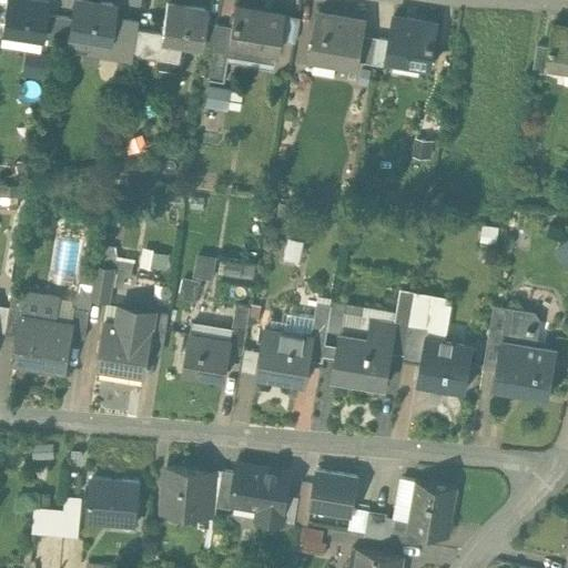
[(48,1),(39,0),(7,0),(2,31),(42,37),(46,14),(48,1)]
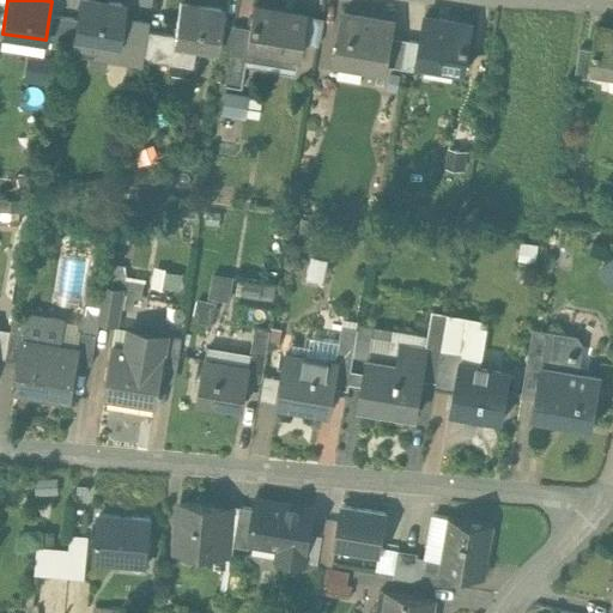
[(123,6),(90,0),(80,0),(78,19),(73,44),(72,54),(95,58),(97,41),(117,44),(123,6)]
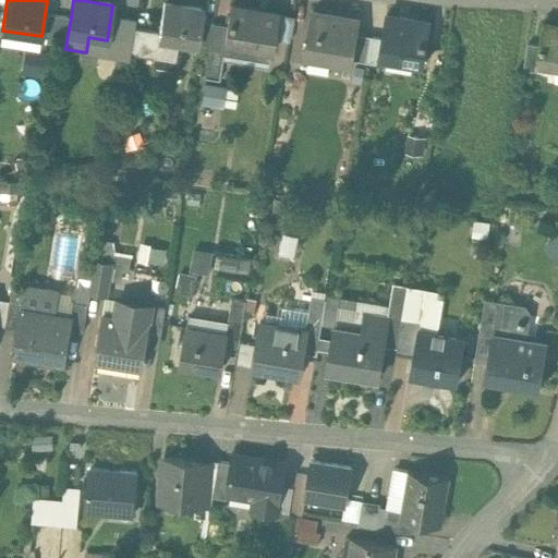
[(165,3),(159,33),(146,31),(142,55),(176,60),(179,41),(196,45),(197,45),(201,22),(203,10),(165,3)]
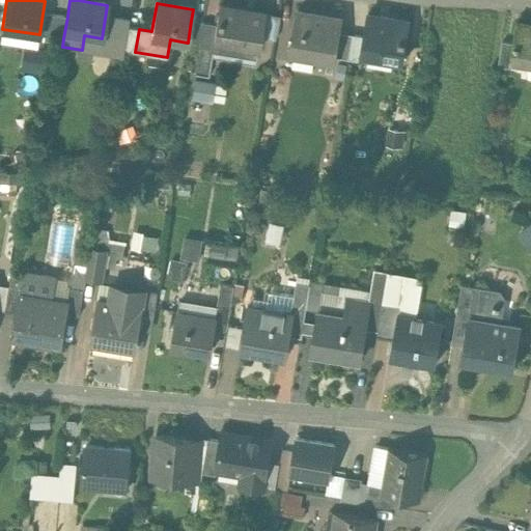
[(264,14),(219,5),(216,25),(214,39),(215,39),(213,51),(212,57),(254,64),(255,59),(256,59),(258,47),(264,14)]
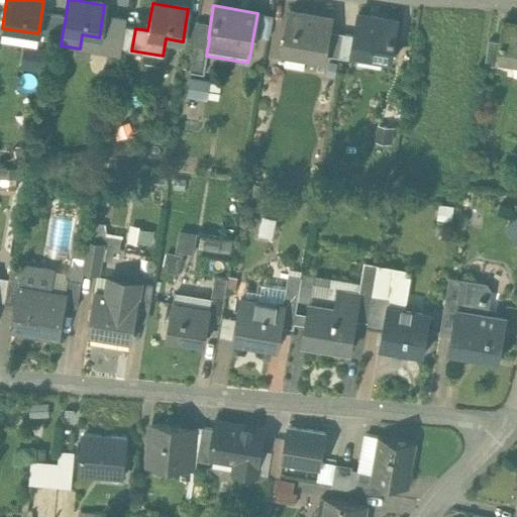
[(333,18),(290,10),(283,50),(326,58),(327,56),(331,31),(333,18)]
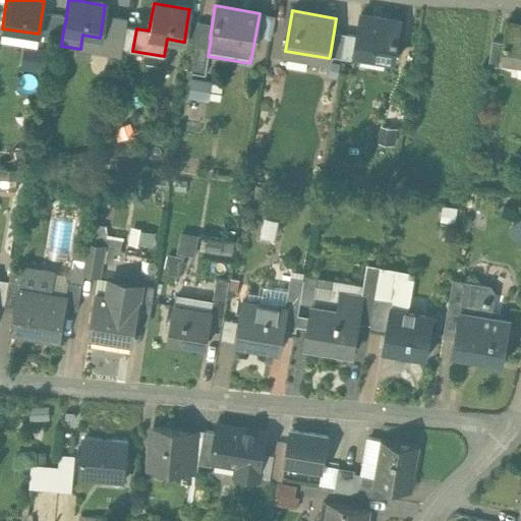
[(54,15),(42,13),(39,34),(50,36),(54,15)]
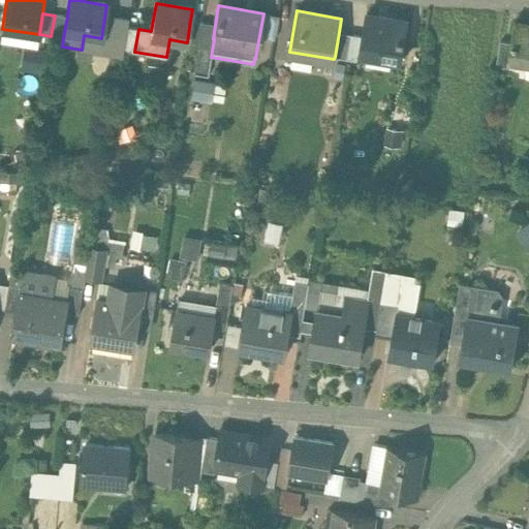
[(408,22),(367,14),(363,36),(361,53),(362,53),(401,59),(408,22)]
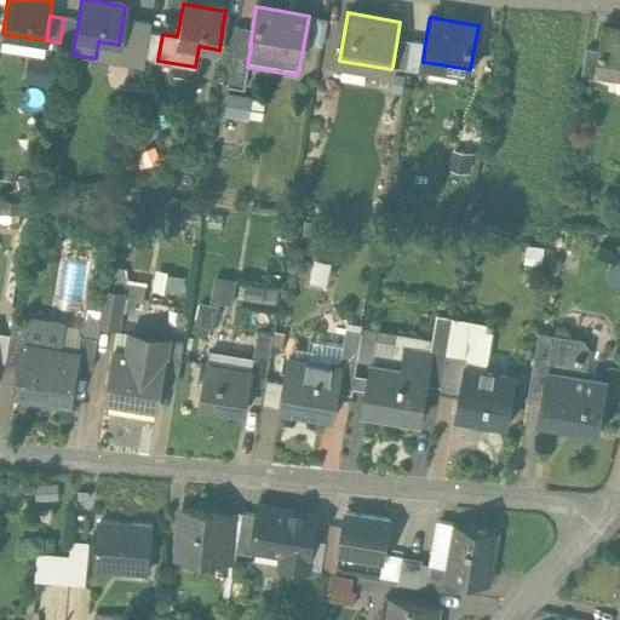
[(79,19),(64,18),(59,42),(74,45),(79,19)]
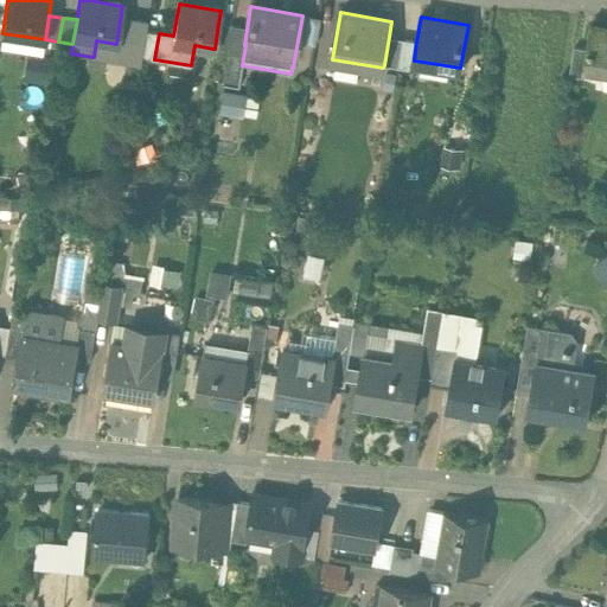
[(232,26),(218,24),(215,49),(213,49),(213,53),(228,56),(232,26)]
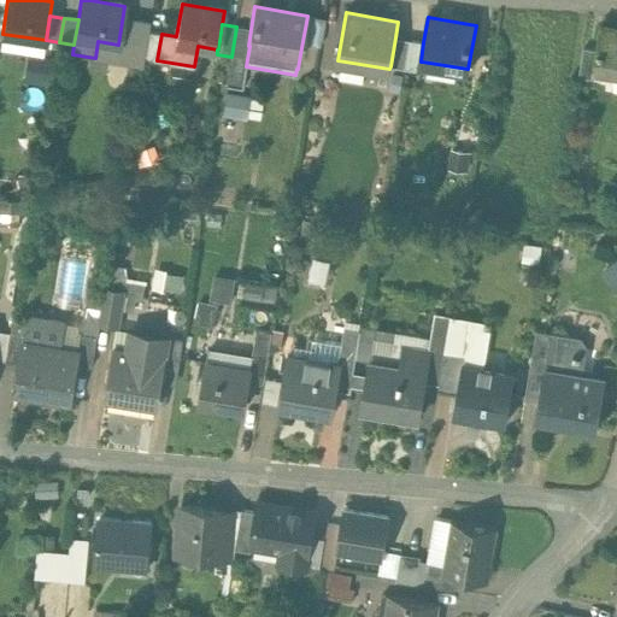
[(251,29),(236,27),(231,57),(247,59),(250,46),(248,46),(251,29)]
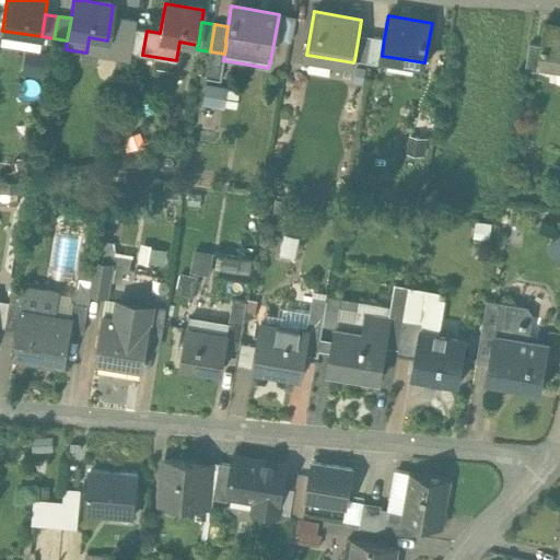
[(559,25),(547,24),(543,46),(540,63),(559,67),(557,82),(559,82),(559,25)]
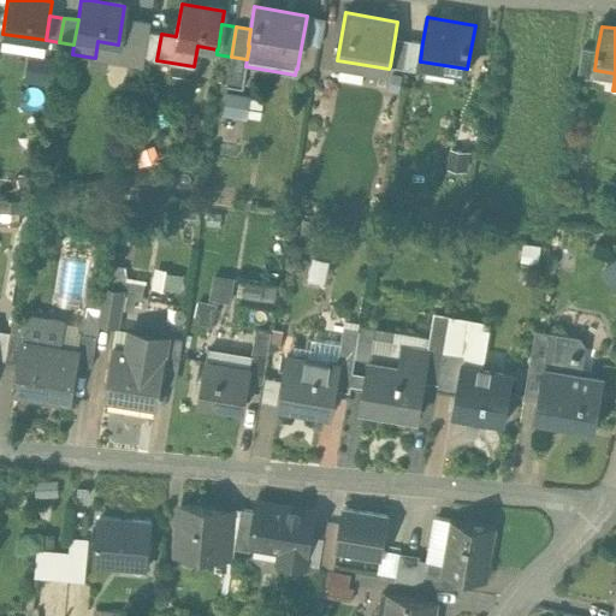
[(161,34),(148,31),(143,59),(157,60),(161,34)]
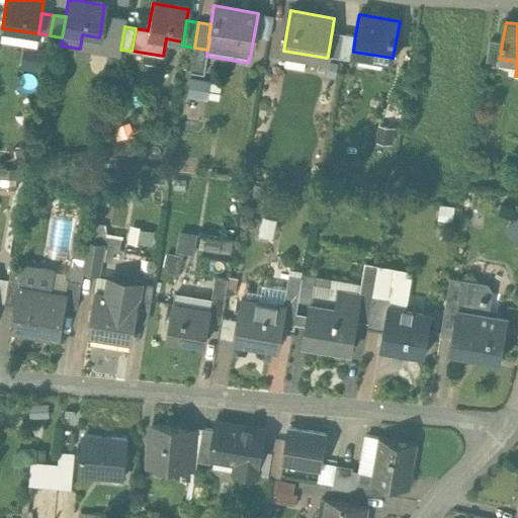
[(344,33),(332,31),(328,56),(340,58),(344,33)]
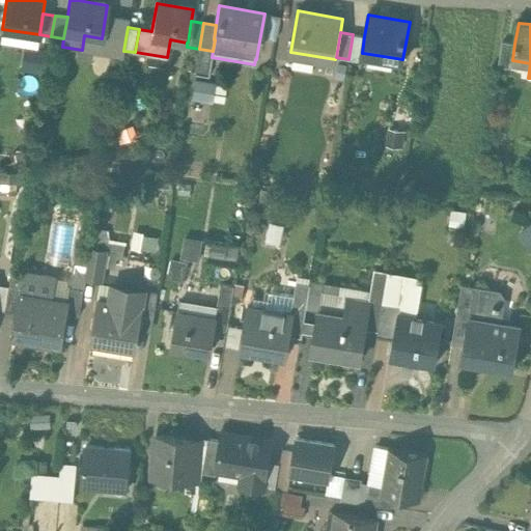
[(364,36),(353,34),(348,59),(361,61),(363,53),(362,53),(364,36)]
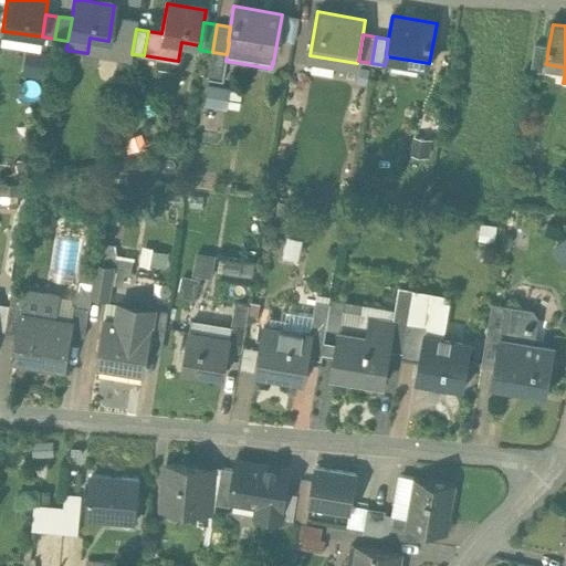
[(548,46),(536,44),(532,70),(545,73),(546,64),(548,46)]
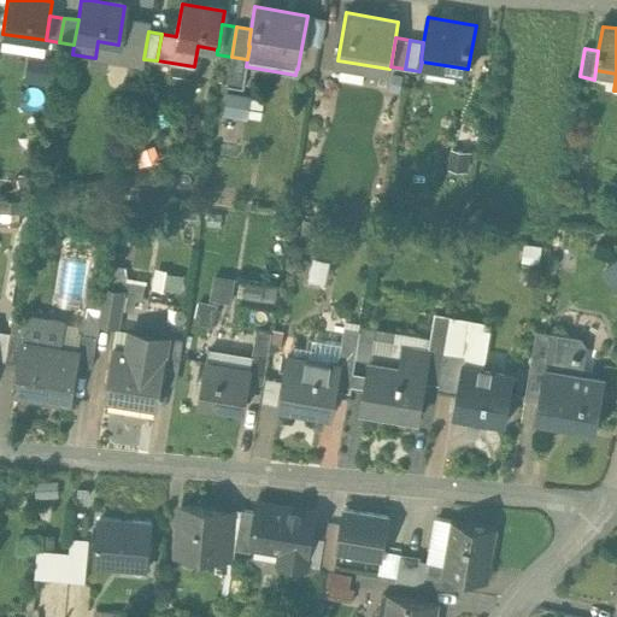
[(247,59),(231,57),(227,84),(242,88),(246,66),(247,59)]
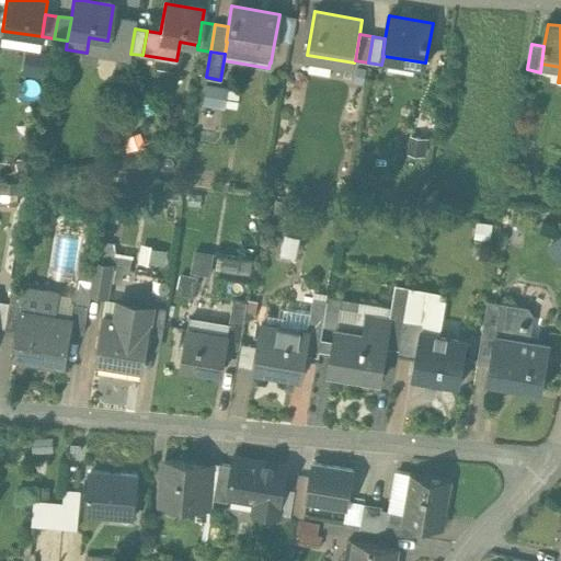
[(203,103),(237,107),(240,88),(206,82),(203,103)]
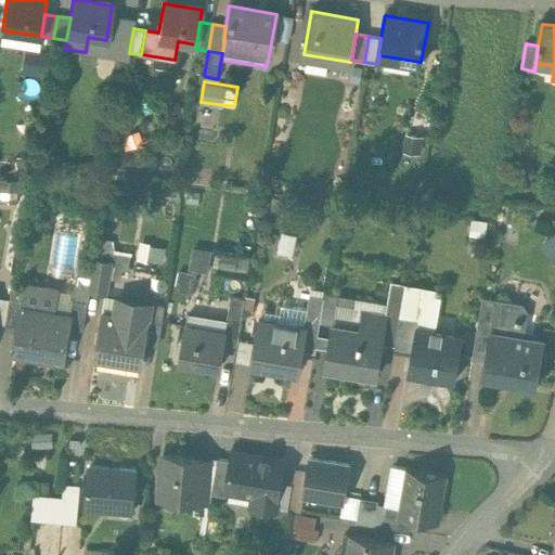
[(554,232),(542,245),(554,258),(554,232)]
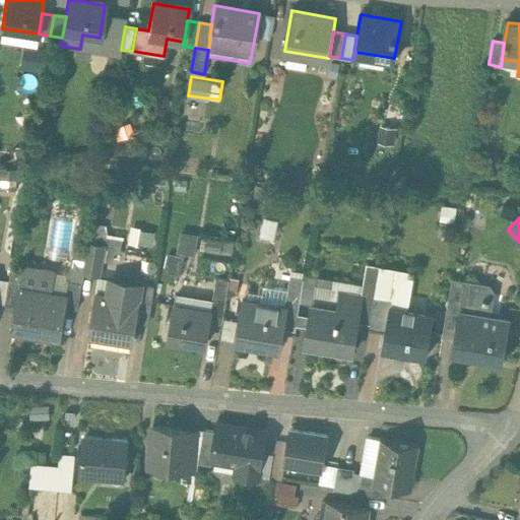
[(154,244),(156,230),(131,226),(130,241),(154,244)]
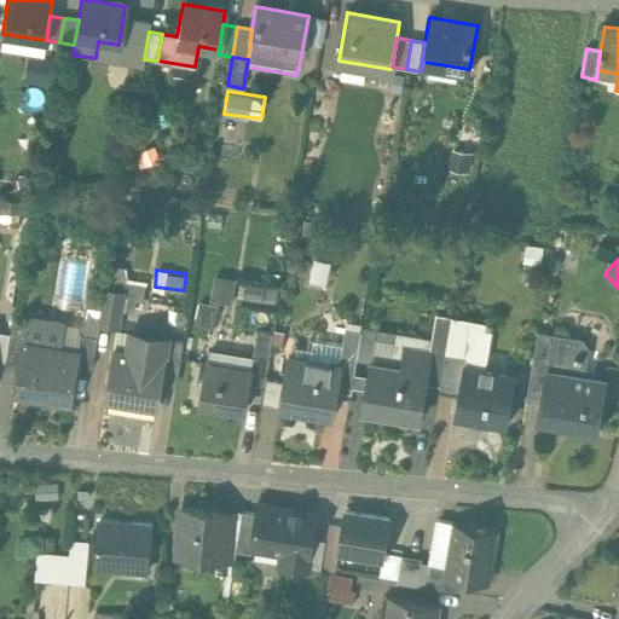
[(210,298),(232,302),(238,277),(215,272),(210,298)]
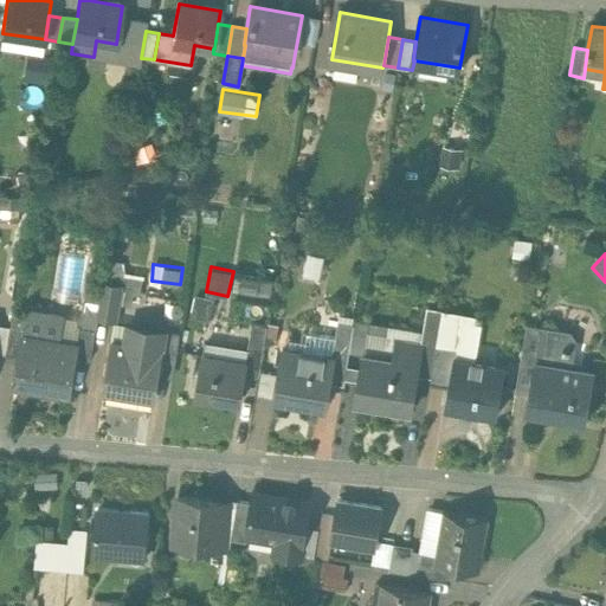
[(240,290),(272,291),(274,275),(240,274),(240,290)]
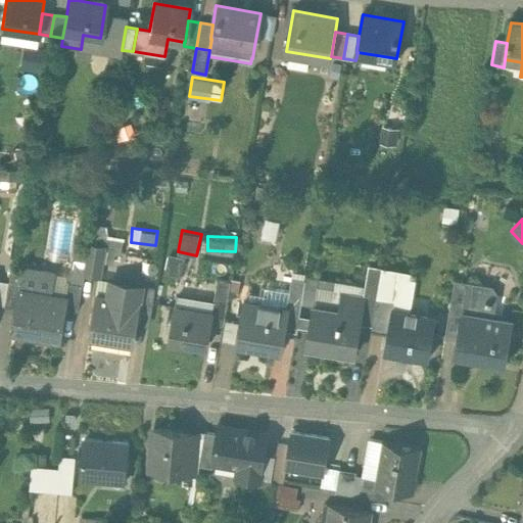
[(106,239),(91,237),(85,273),(100,276),(102,260),(106,239)]
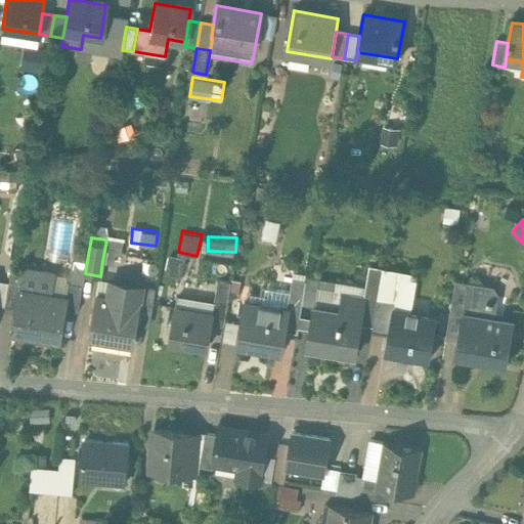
[(124,243),(106,239),(102,261),(115,262),(117,253),(122,254),(124,243)]
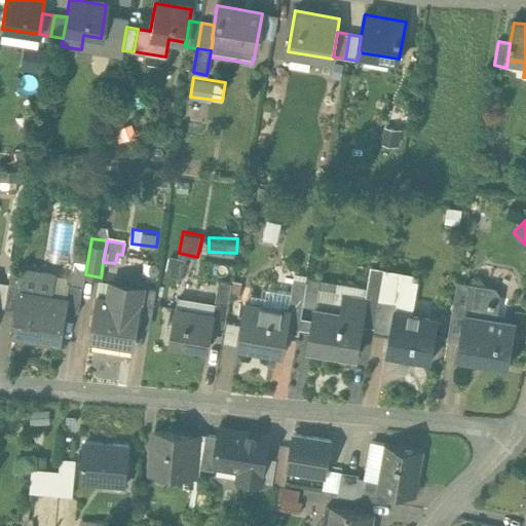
[(186,261),(170,257),(166,274),(183,278),(186,261)]
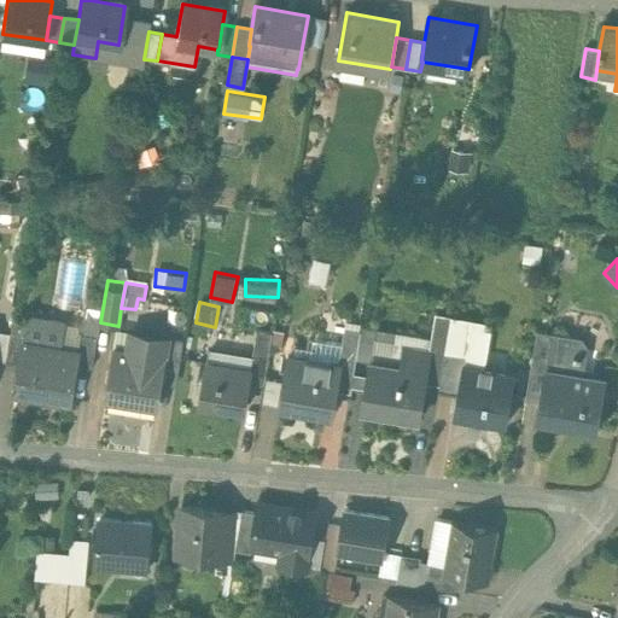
[(452,315),(436,313),(430,351),(431,351),(426,382),(441,384),(452,315)]
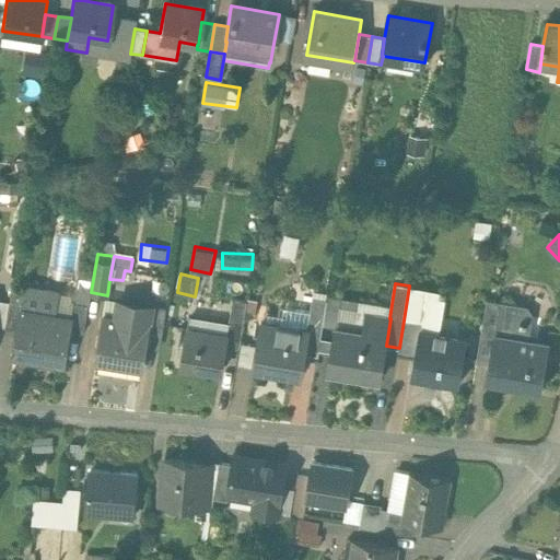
[(409,286),(399,348),(417,351),(420,329),(422,330),(429,289),(409,286)]
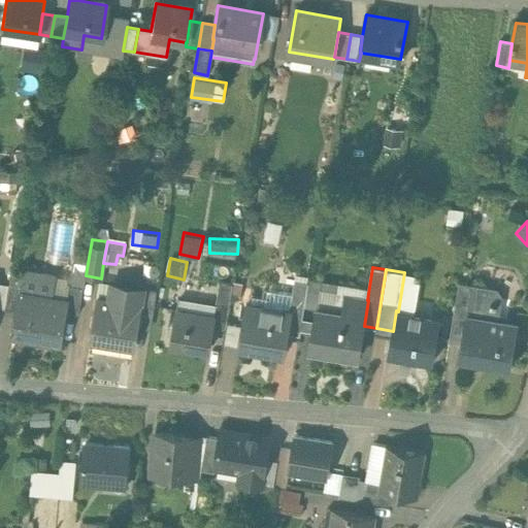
[(68,293),(70,274),(57,273),(55,291),(68,293)]
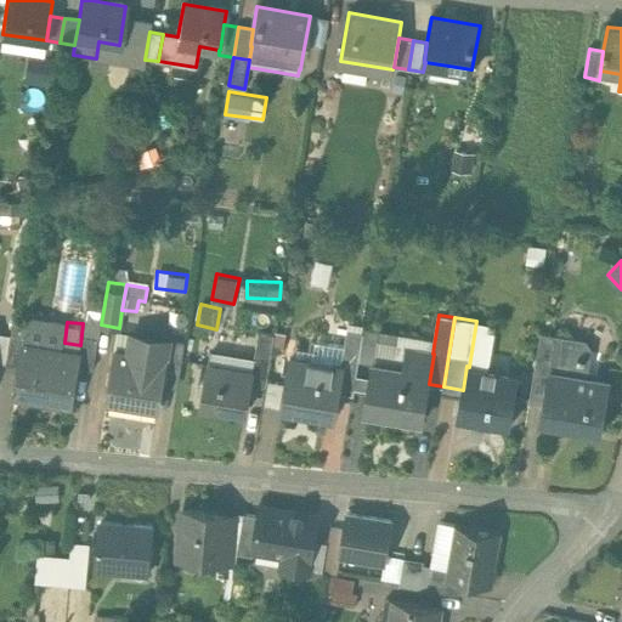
[(360,358),(358,361),(373,363),(395,367),(401,334),(365,328),(363,333),(360,358)]
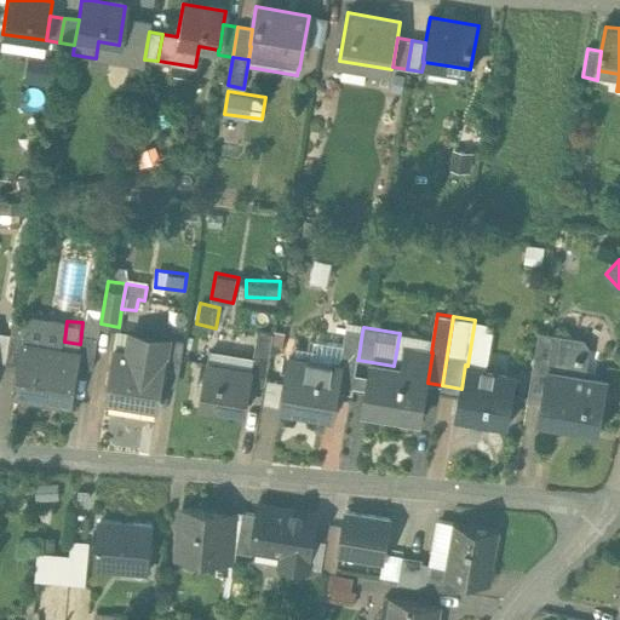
[(343,355),(359,357),(362,332),(346,329),(343,355)]
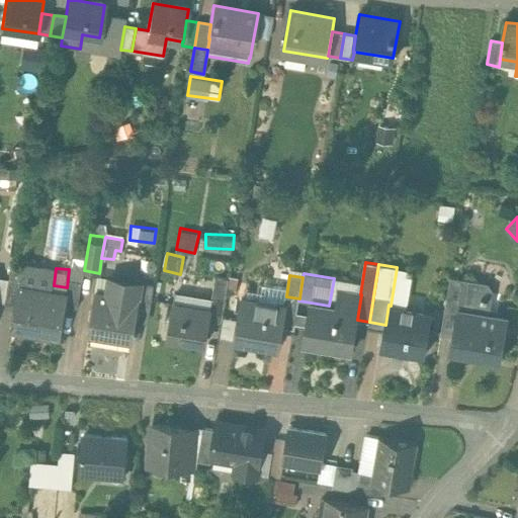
[(9,279),(0,276),(0,301),(5,303),(9,279)]
